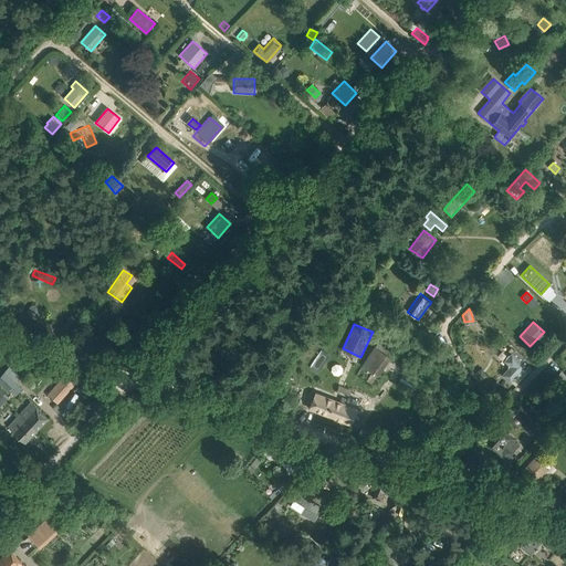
[(383,346),(380,349),(374,346),(362,366),(378,377),(394,353),(383,346)]
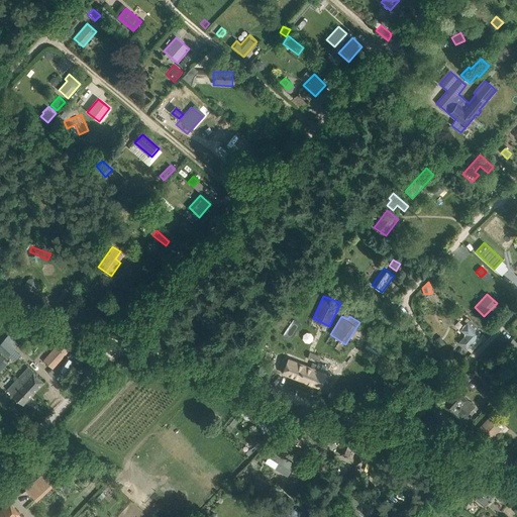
[(458,342),(466,349),(480,334),(468,322),(460,330),(466,334),(458,342)]
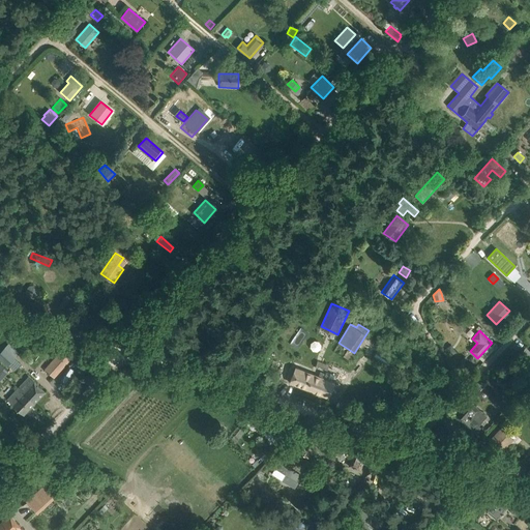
[(20,353),(8,343),(0,352),(0,359),(8,366),(17,358),(16,357),(20,353)]
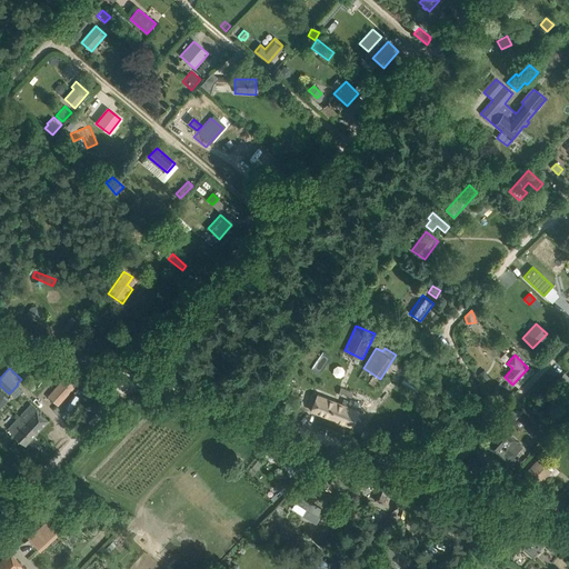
[(66,377),(48,397),(58,406),(76,386),(66,377)]
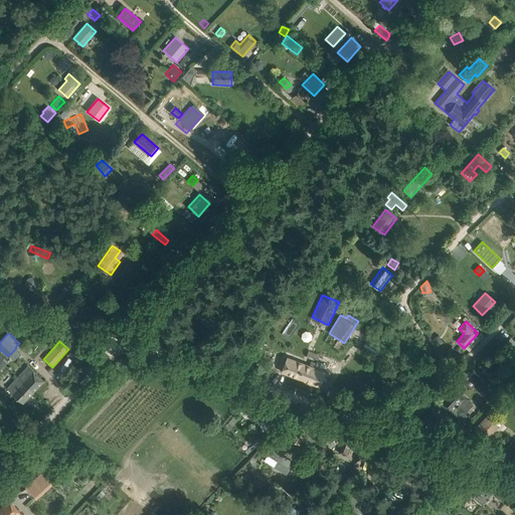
[(0,369),(8,361),(0,353),(0,369)]
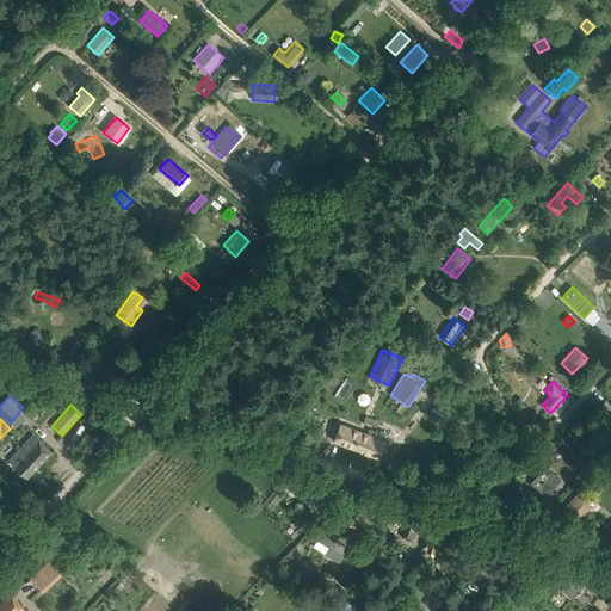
[(334,440),(378,458),(388,436),(393,424),(381,419),(376,431),(375,431),(372,437),(340,425),(334,440)]
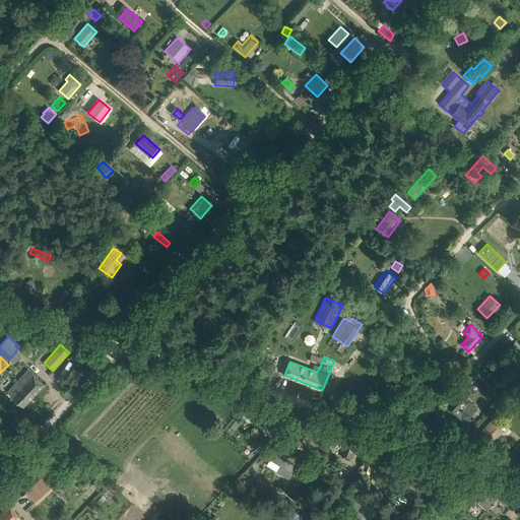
[(28,370),(18,381),(34,395),(44,384),(28,370)]
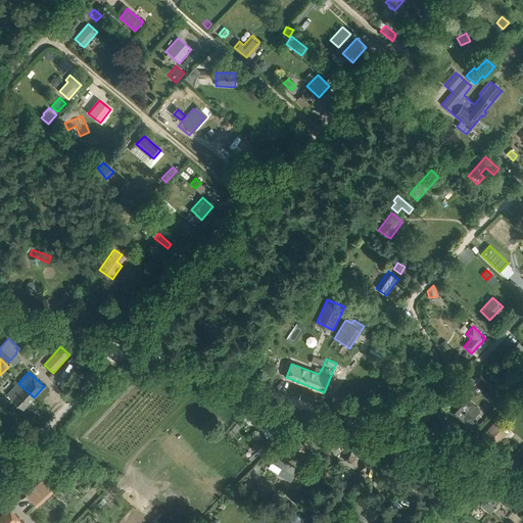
[(472,376),(467,381),(473,388),(471,390),(477,396),(483,390),(477,384),(478,382),(472,376)]
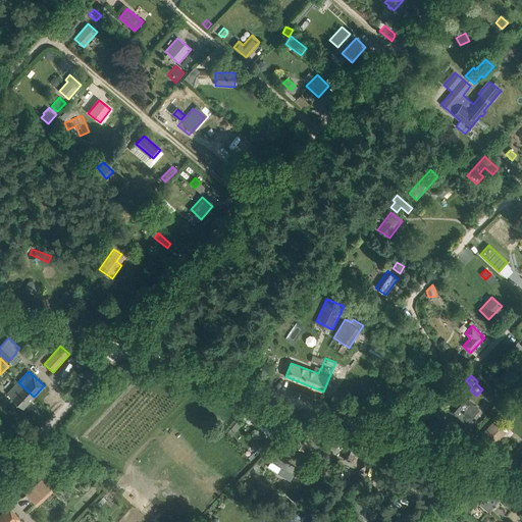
[(34,397),(18,382),(7,394),(22,408),(34,397)]
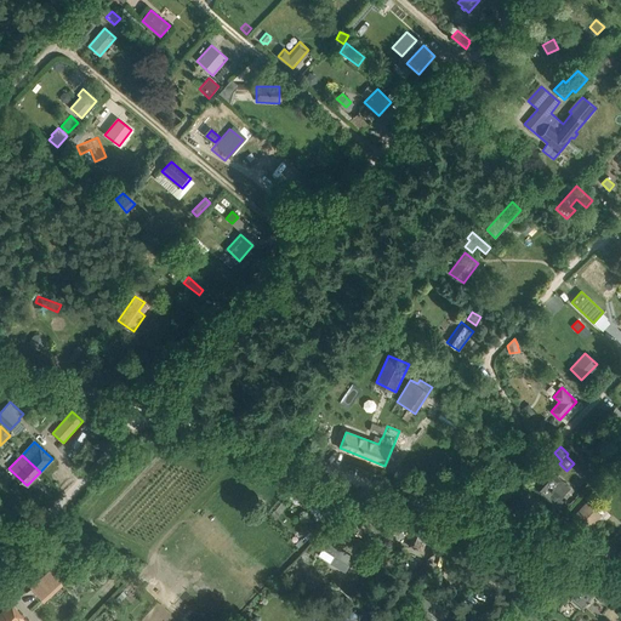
[(536,489),(552,503),(560,495),(563,496),(570,488),(563,480),(560,483),(551,473),(536,489)]
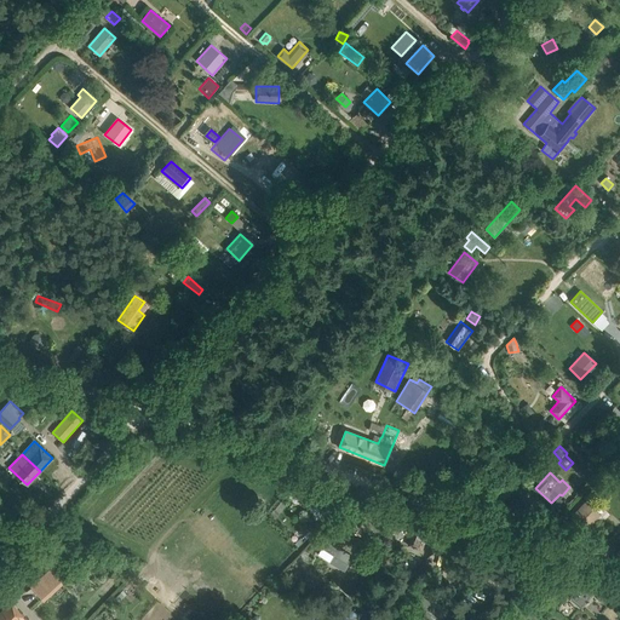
[(304,476),(288,498),(296,501),(311,481),(304,476)]
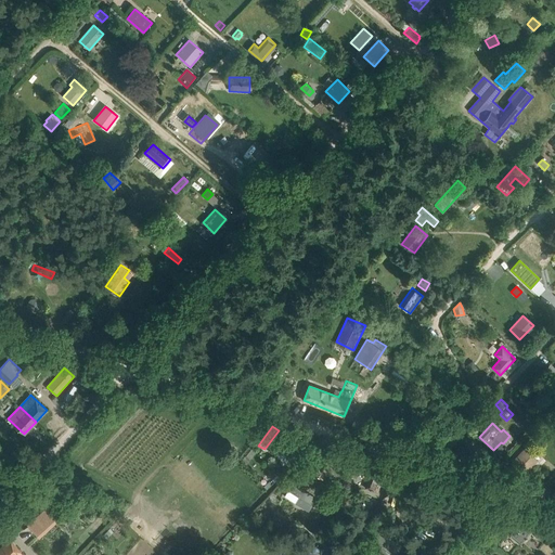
[(291,460),(287,455),(292,451),(281,439),(270,449),(285,464),(291,460)]
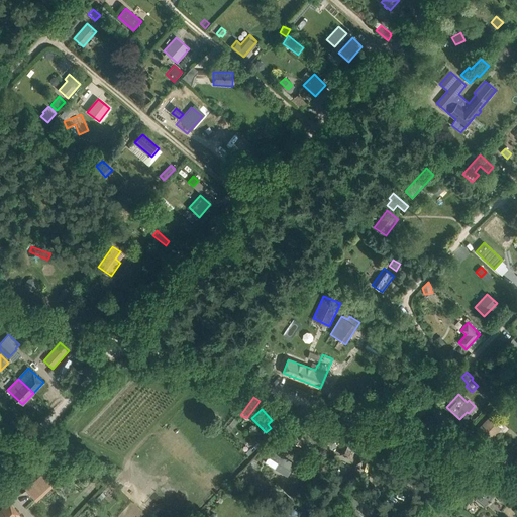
[(235,416),(228,425),(231,428),(239,419),(235,416)]
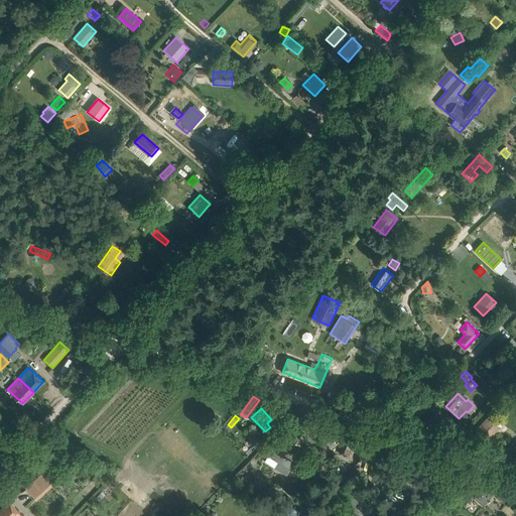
[(476,429),(487,440),(500,427),(488,416),(476,429)]
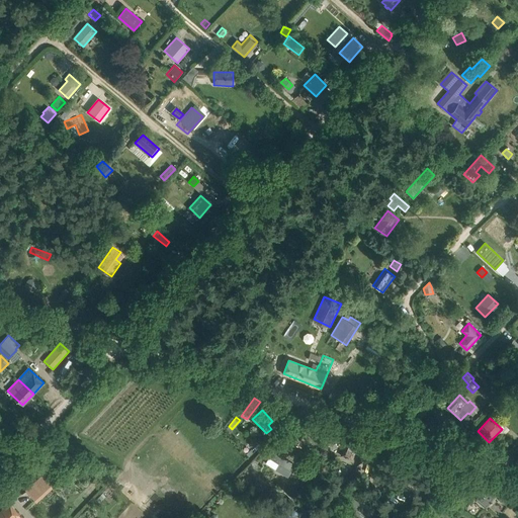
[(273,440),(285,445),(286,443),(294,447),(297,441),(285,435),(277,431),(273,440)]
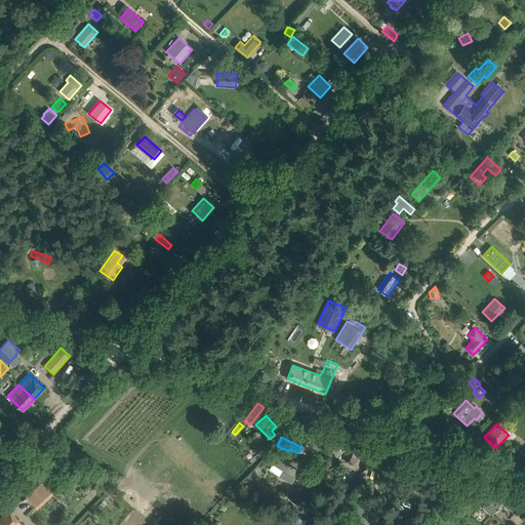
[(345,461),(358,466),(365,446),(352,442),(345,461)]
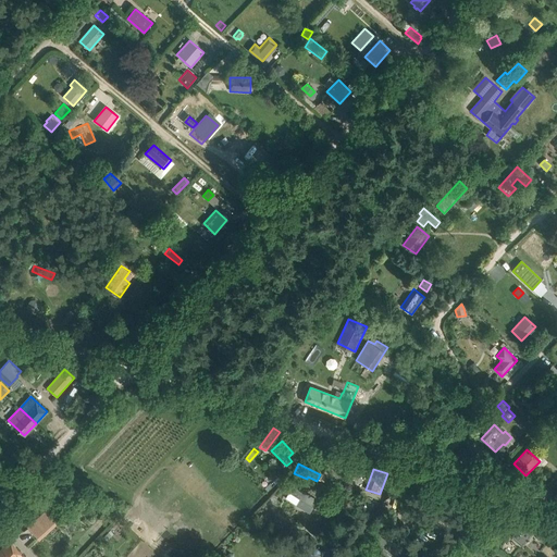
[(322,472),(318,482),(326,485),(331,477),(322,472)]
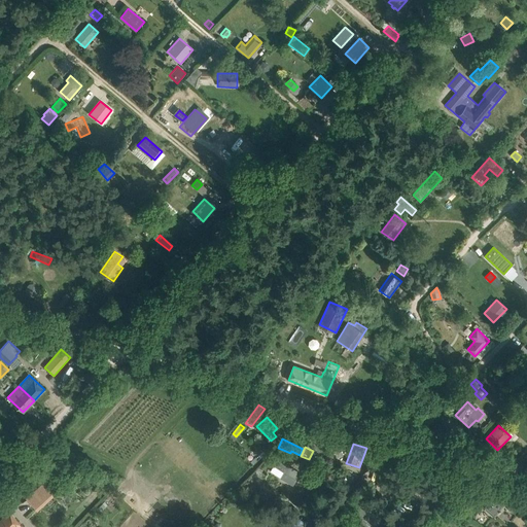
[(271,471),(292,485),(301,472),(278,459),(271,471)]
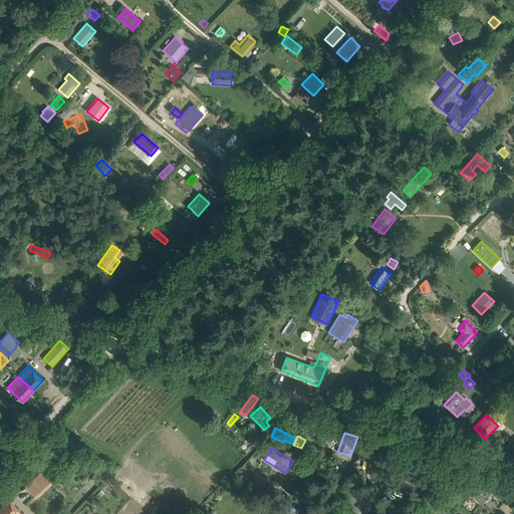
[(36,498),(55,480),(43,467),(24,486),(36,498)]
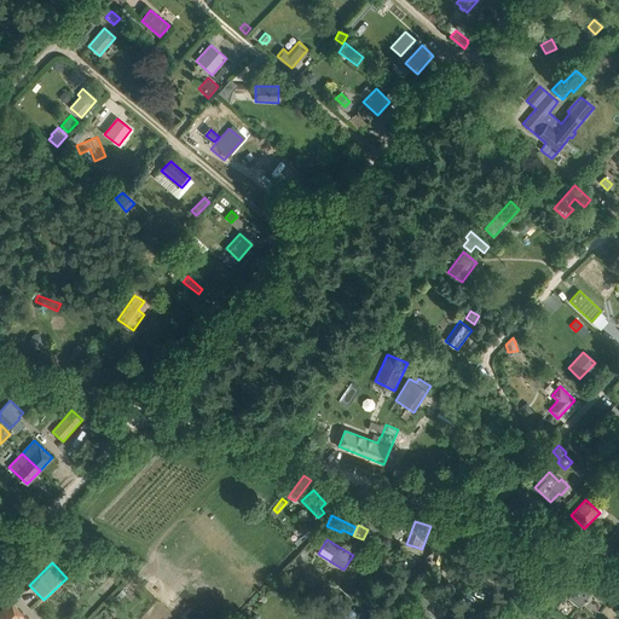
[(549,580),(555,586),(561,579),(555,574),(549,580)]
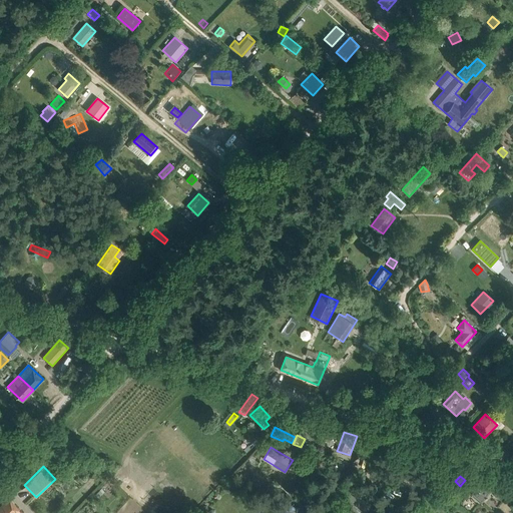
[(479,481),(469,493),(481,503),(491,491),(479,481)]
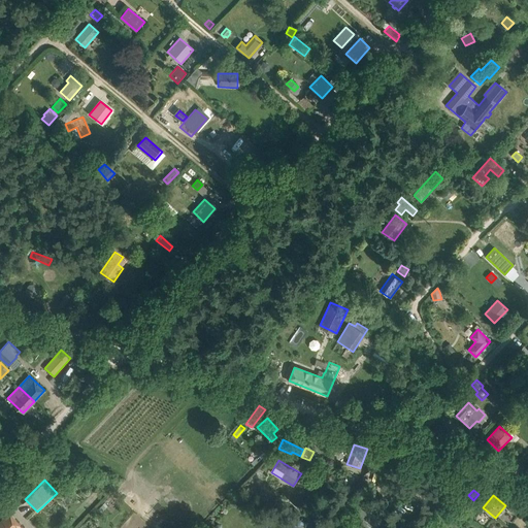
[(363,519),(374,527),(380,521),(361,508),(357,514),(357,515),(351,523),(357,527),(363,519)]
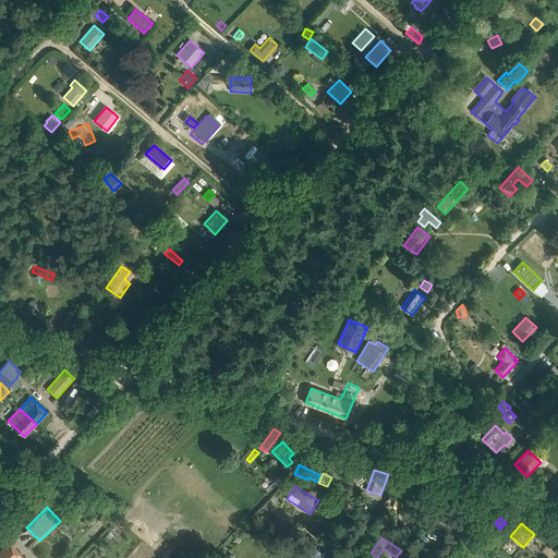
[(23,557),(10,543),(0,552),(0,557),(23,557)]
